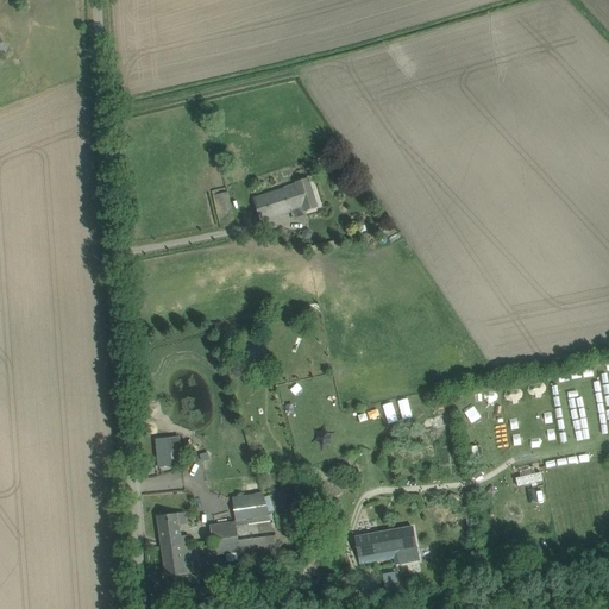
[(303,208),(305,212),(319,207),(309,177),(295,182),(295,186),(303,208)]
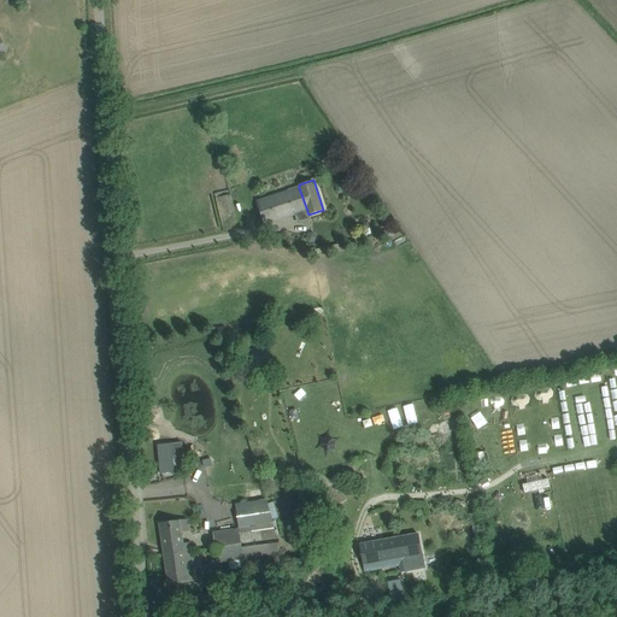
[(257,201),(264,224),(307,211),(299,188),(257,201)]
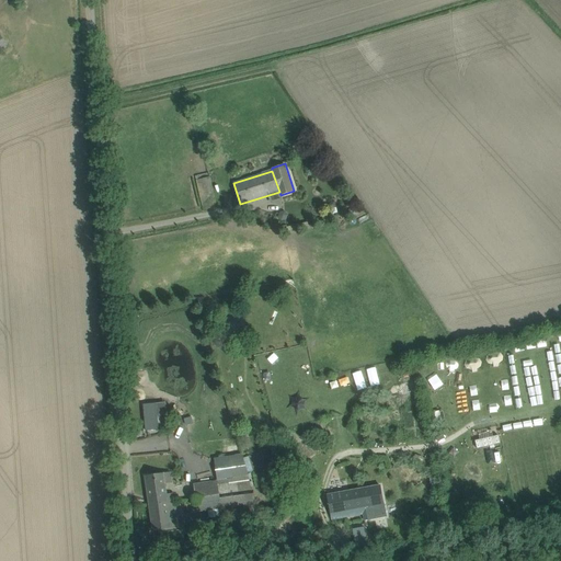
[(210,178),(202,179),(203,199),(213,198),(210,178)]
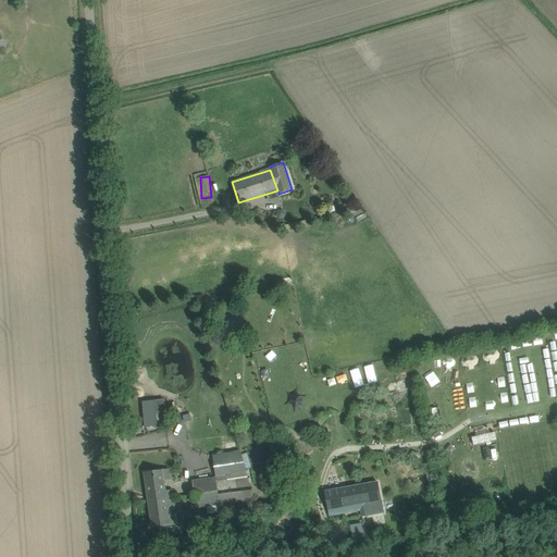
[(334,463),(335,473),(351,472),(350,461),(334,463)]
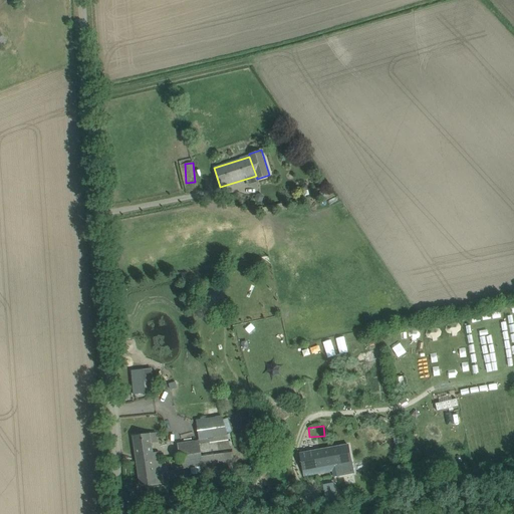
[(269,429),(271,438),(285,436),(283,427),(269,429)]
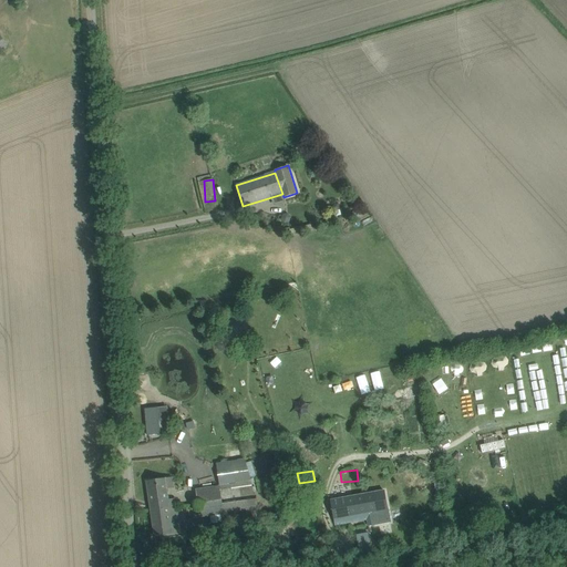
[(175,498),(168,500),(167,488),(175,487),(173,477),(146,481),(151,509),(176,506),(175,498)]
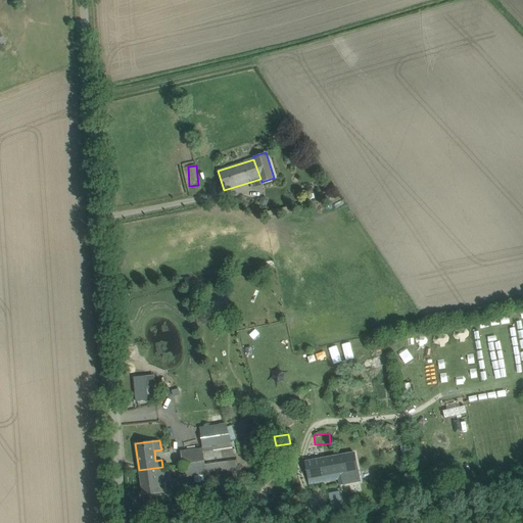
[(407,440),(399,441),(401,458),(409,457),(407,440)]
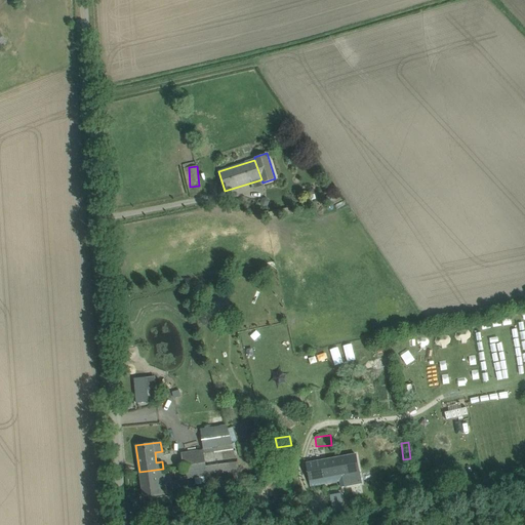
[(182,453),(183,467),(236,459),(232,445),(182,453)]
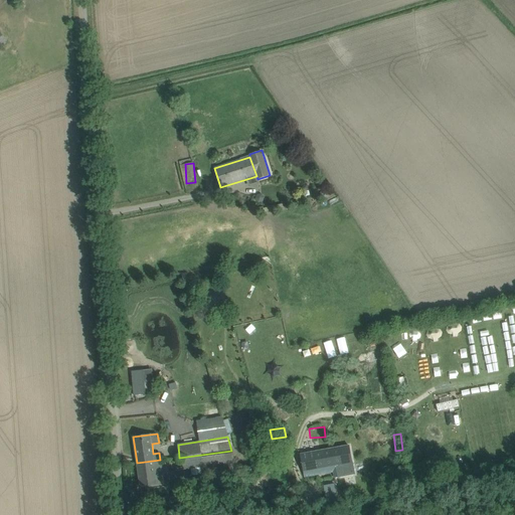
[(352,463),(351,456),(349,446),(300,455),(305,477),(333,472),(334,478),(341,477),(338,465),(352,463)]
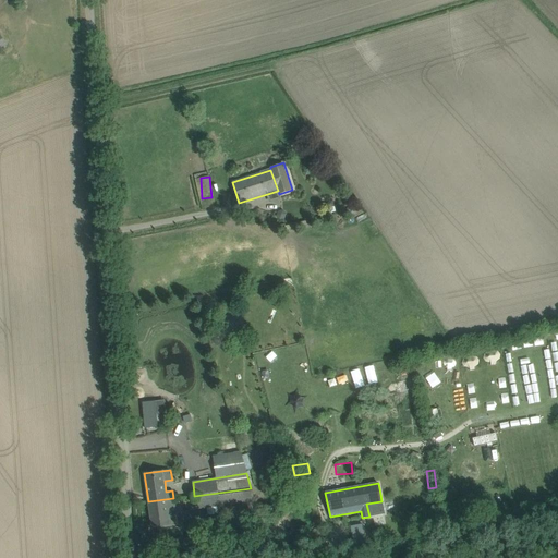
[(254,500),(251,488),(194,496),(196,509),(254,500)]
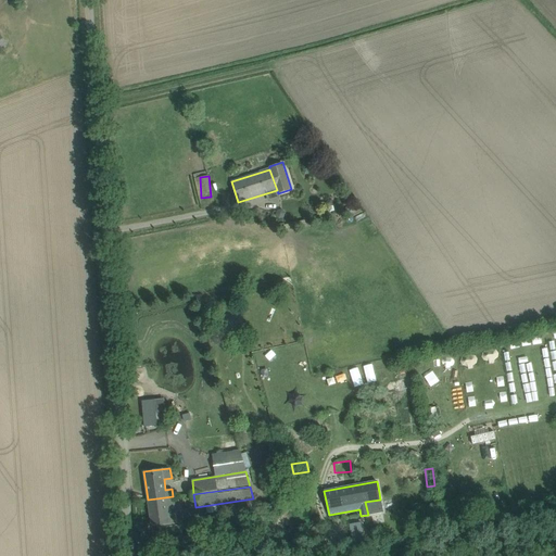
[(148,501),(151,526),(176,522),(173,496),(148,500),(148,501)]
